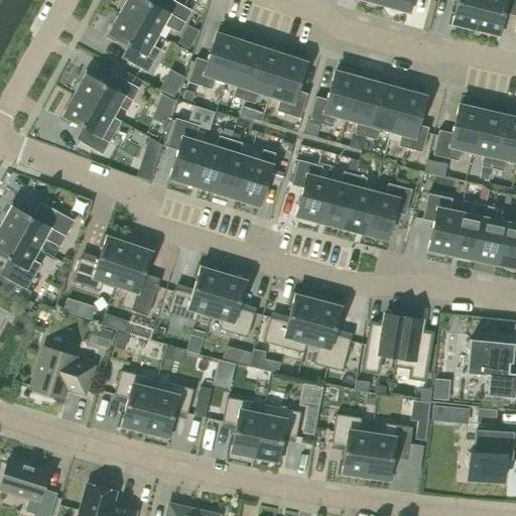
[(123,10),(120,14),(155,34),(161,23),(178,32),(191,10),(171,0),(158,0),(155,6),(143,0),(125,0),(120,8),(123,10)]
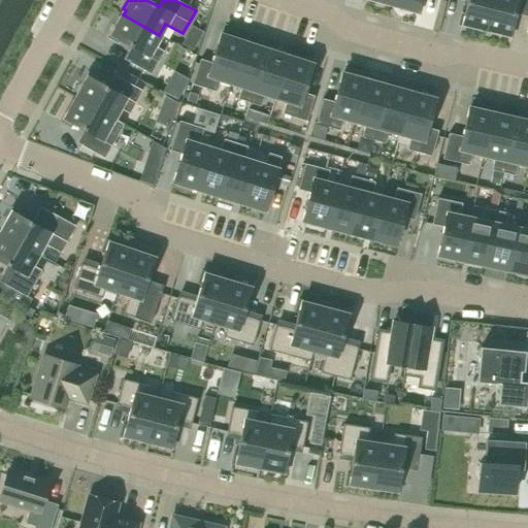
[(394,0),(394,4),(398,5),(398,8),(419,14),(423,3),(420,3),(420,0),(394,0)]
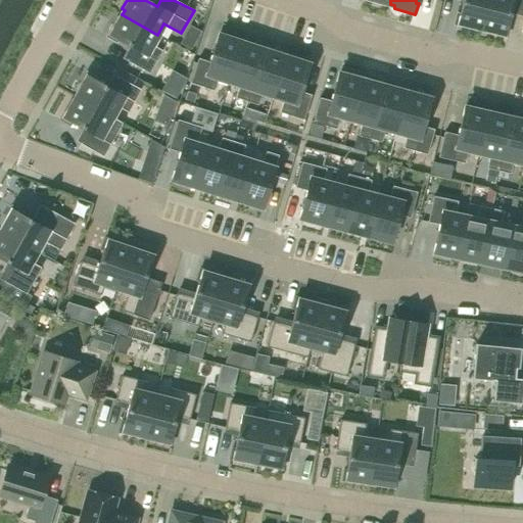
[(481,29),(487,0),(463,0),(460,14),(457,13),(454,25),(475,30),(476,28),(481,29)]
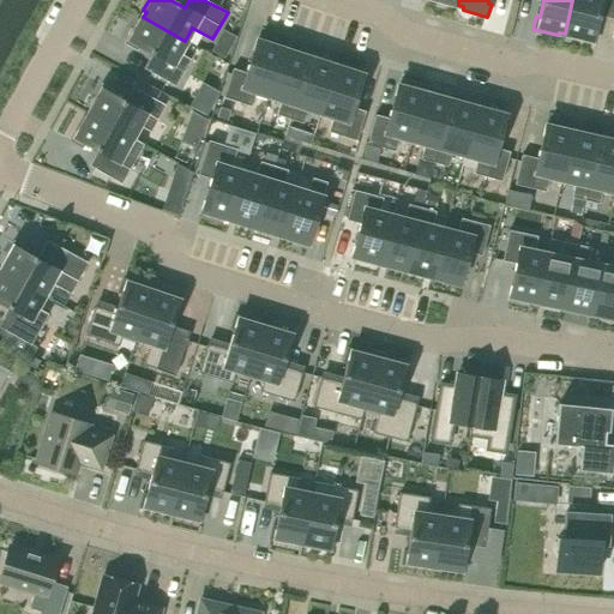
[(613,0),(572,0),(565,34),(571,35),(570,38),(595,44),(599,31),(595,30),(600,10),(613,12),(613,0)]
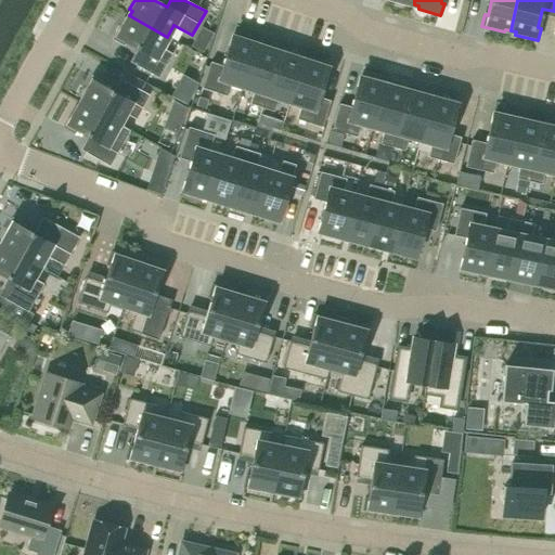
[(167,37),(129,15),(127,20),(124,18),(113,39),(124,44),(125,42),(142,52),(134,65),(158,78),(172,54),(165,50),(171,39),(167,37)]
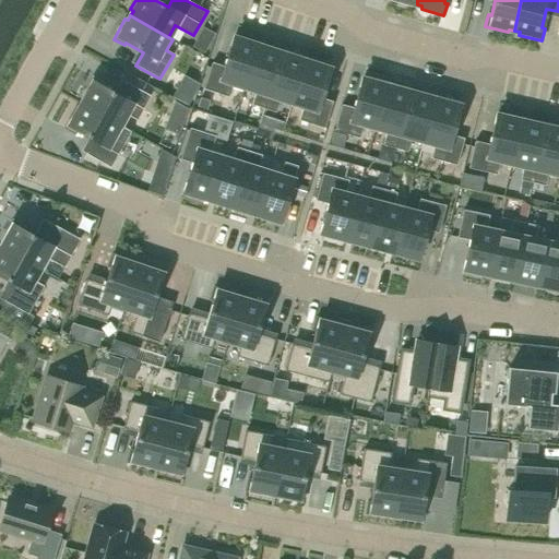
[(233,84),(245,87),(258,46),(234,38),(224,67),(212,62),(203,90),(228,97),(233,84)]
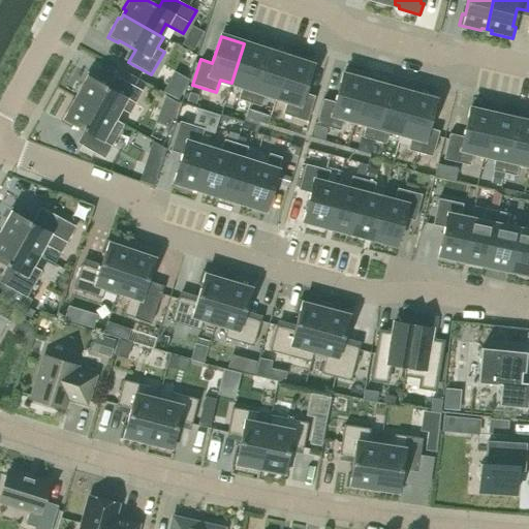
[(244,43),(231,83),(242,87),(238,99),(249,102),(267,51),(244,43)]
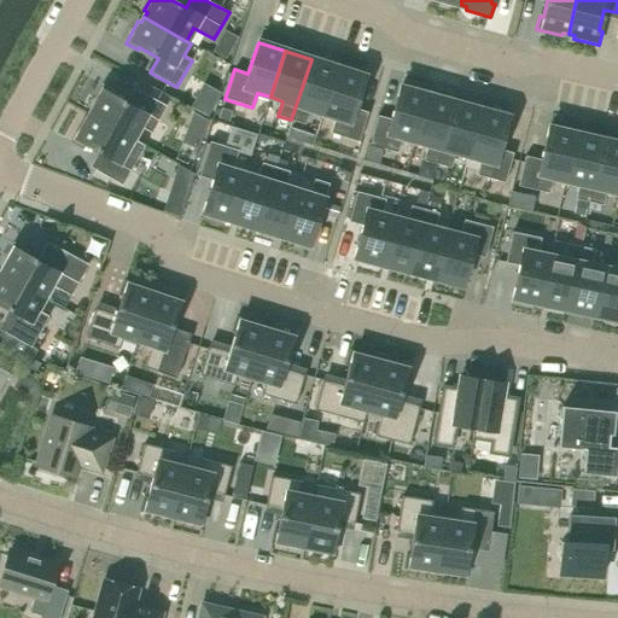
[(309,110),(322,114),(337,68),(312,59),(291,120),(304,124),(309,110)]
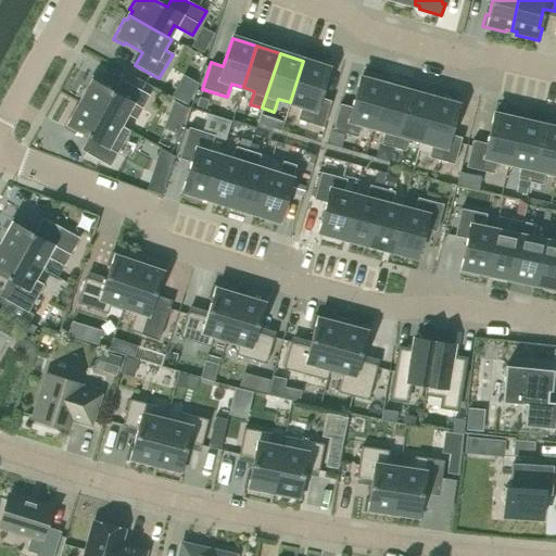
[(303,61),(290,102),(302,106),(298,119),(323,127),(331,101),(318,98),(328,68),(303,61)]
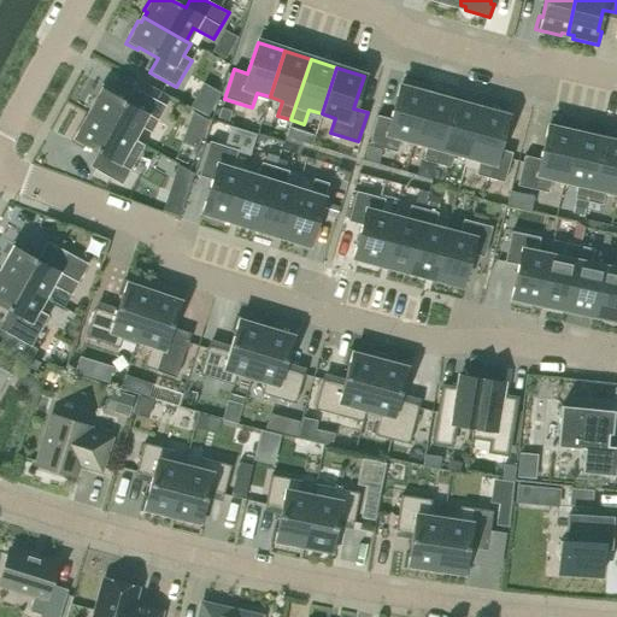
[(92,110),(89,115),(136,141),(142,128),(151,133),(165,106),(139,92),(131,105),(112,95),(113,92),(103,86),(89,109),(92,110)]
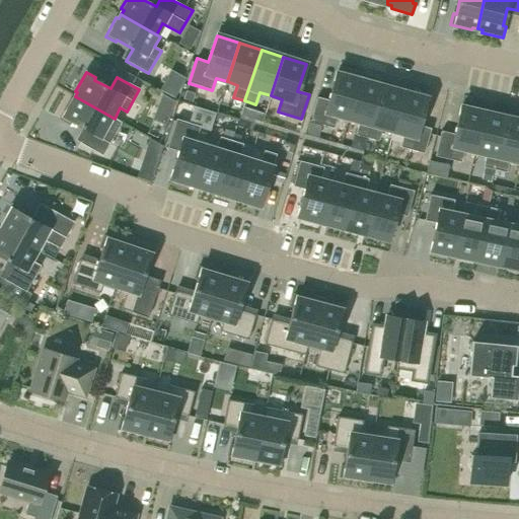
[(347,123),(348,119),(359,80),(336,73),(328,100),(317,97),(310,122),(334,129),(336,120),(347,123)]
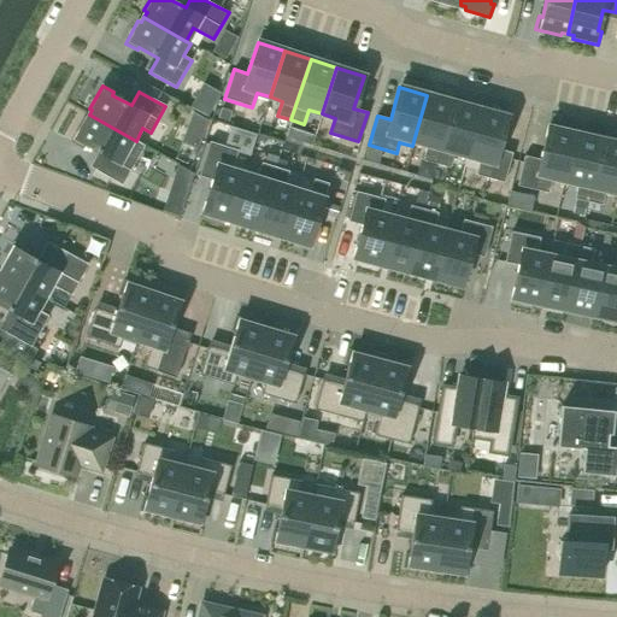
[(427,95),(413,141),(427,145),(423,160),(436,164),(453,103),(427,95)]
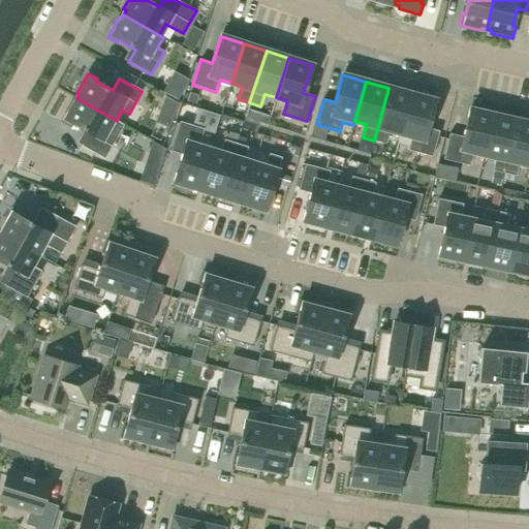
[(390,130),(400,133),(411,94),(389,88),(374,141),(385,144),(390,130)]
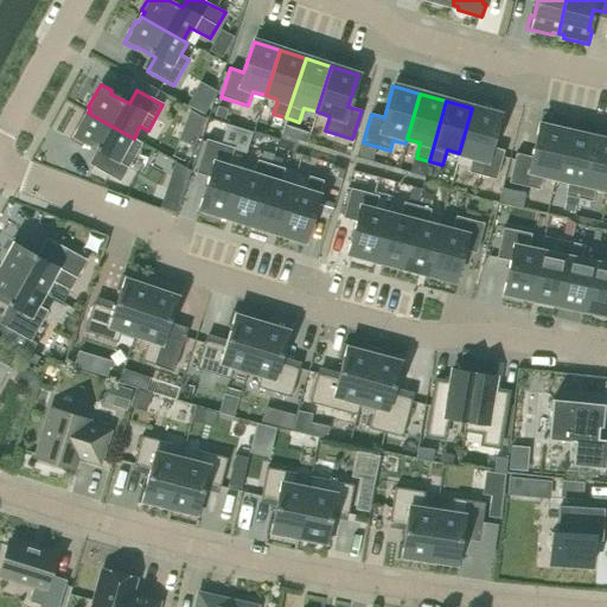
[(472,108),(459,153),(472,157),(468,172),(496,179),(504,151),(490,146),(498,115),(472,108)]
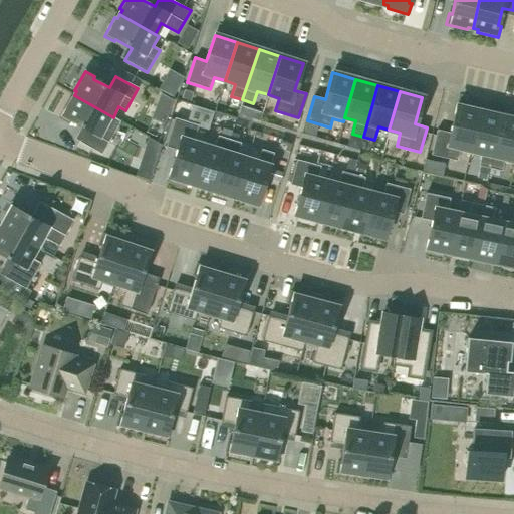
[(157,119),(171,123),(179,99),(166,94),(157,119)]
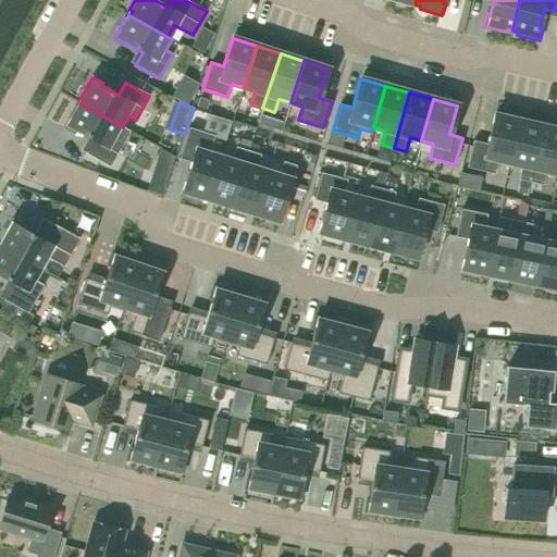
[(123,127),(81,103),(78,109),(75,107),(64,127),(74,134),(76,131),(93,140),(86,153),(110,166),(130,131),(123,127)]
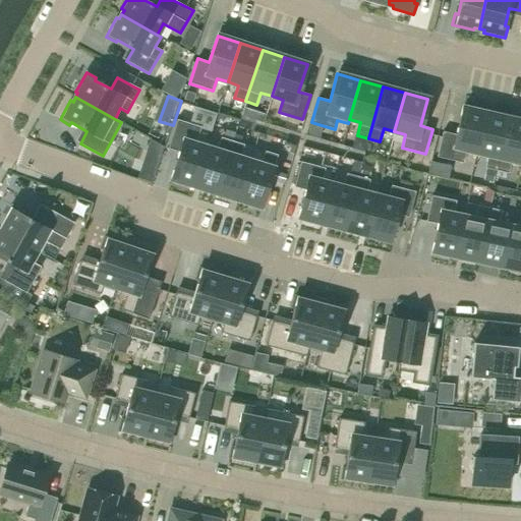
[(473,156),(474,153),(483,112),(462,108),(456,134),(443,131),(437,157),(460,162),(462,154),(473,156)]
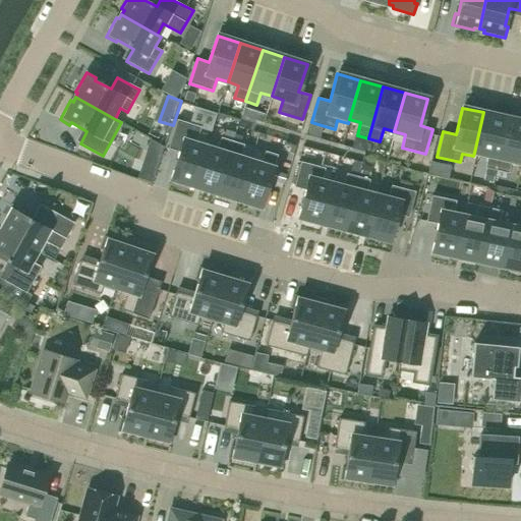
[(483,112),(474,153),(487,156),(484,168),(497,171),(508,118),(483,112)]
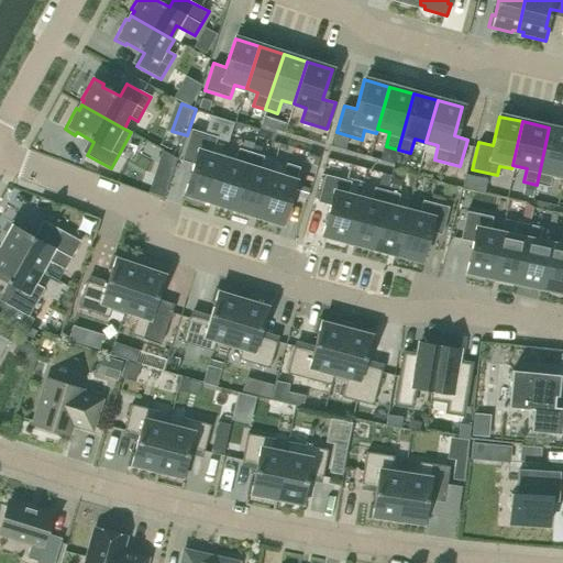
[(562,180),(562,179),(562,130),(549,128),(537,185),(549,187),(551,178),(562,180)]
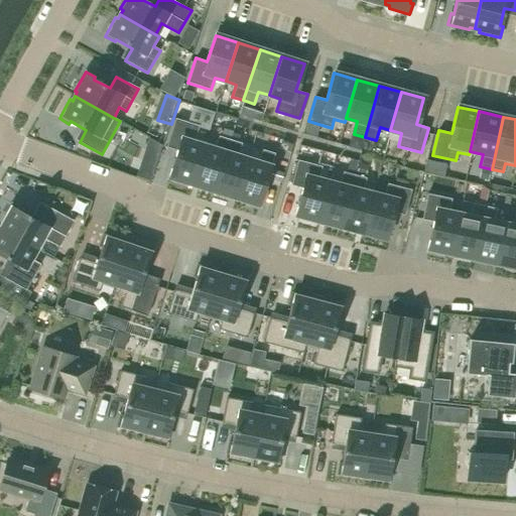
[(175,118),(166,147),(177,150),(169,176),(192,183),(204,145),(206,142),(195,138),(199,125),(175,118)]
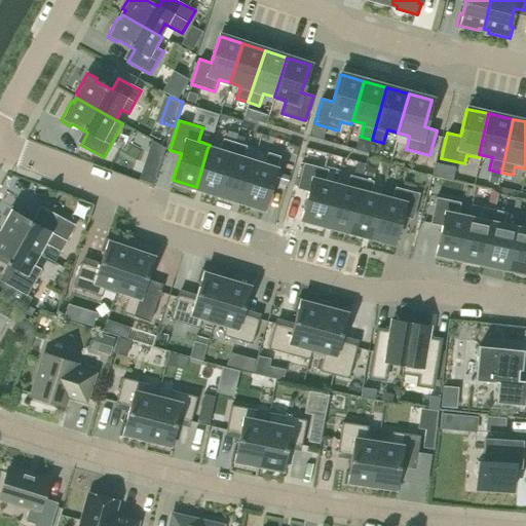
[(208,148),(196,187),(218,194),(234,142),(223,139),(219,152),(208,148)]
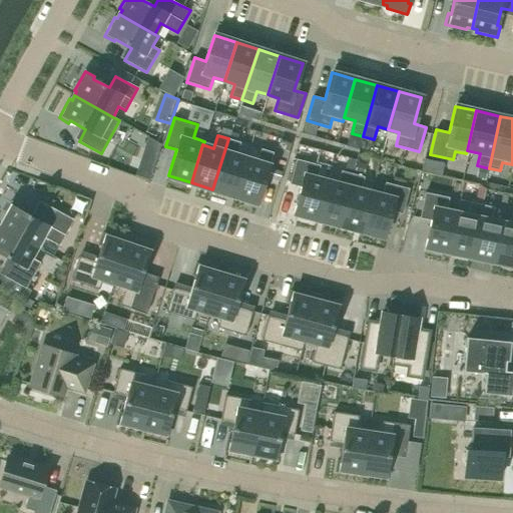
[(228,138),(212,189),(234,196),(246,158),(235,155),(239,142),(228,138)]
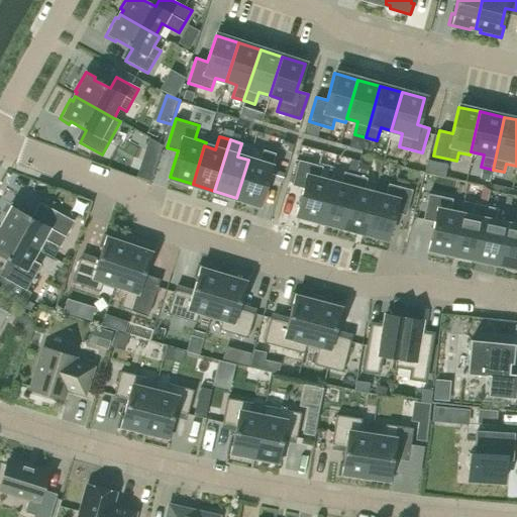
[(248,160),(236,198),(259,205),(275,153),(264,150),(261,160),(249,156),(248,160)]
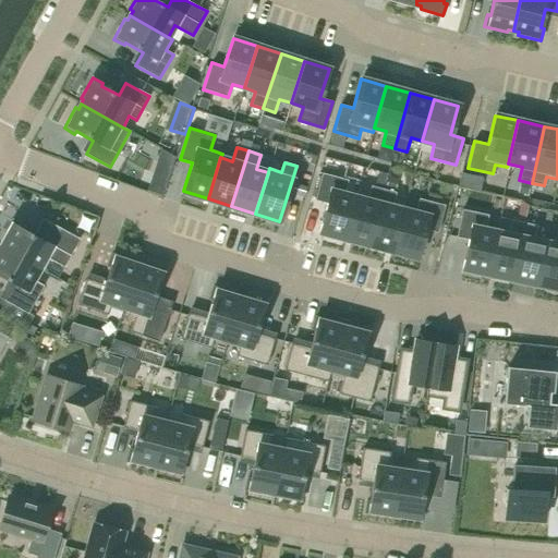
[(322,173),(315,201),(327,204),(319,232),(344,239),(355,197),(344,194),(348,180),(322,173)]
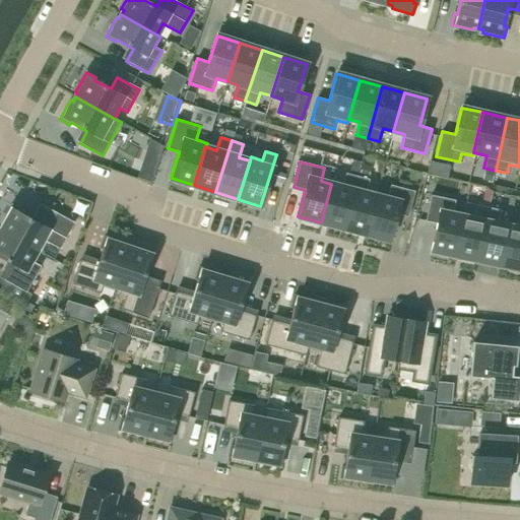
[(331,184),(321,222),(343,229),(358,177),(345,174),(343,183),(332,180),(331,184)]
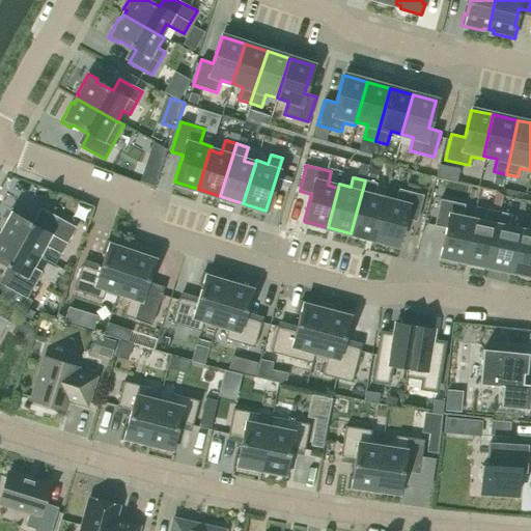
[(365,180),(351,233),(373,240),(384,199),(373,197),(376,184),(365,180)]
